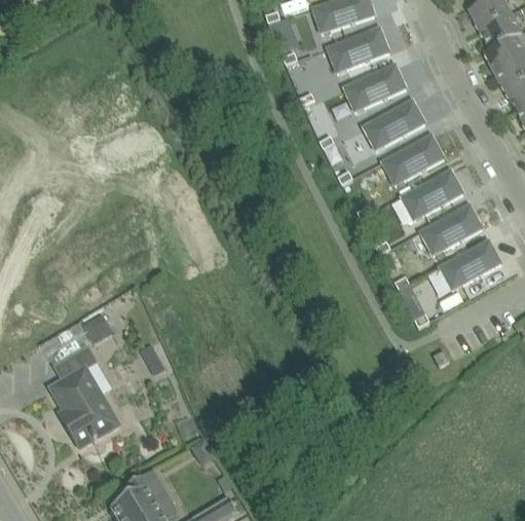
[(337,0),(313,8),(321,32),(374,14),(369,0),(337,0)]
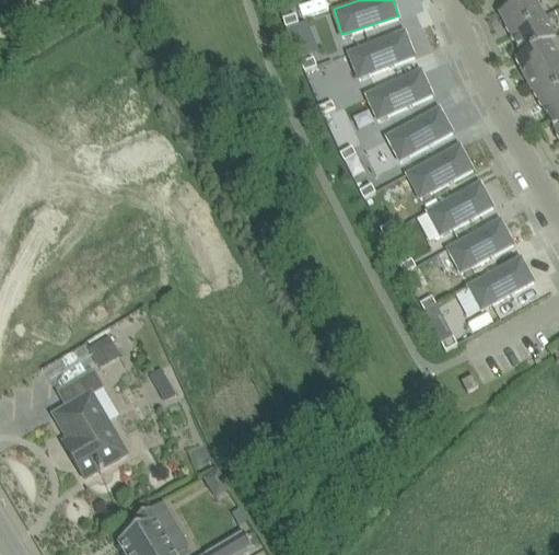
[(516,0),(499,10),(510,31),(544,13),(536,0),(516,0)]
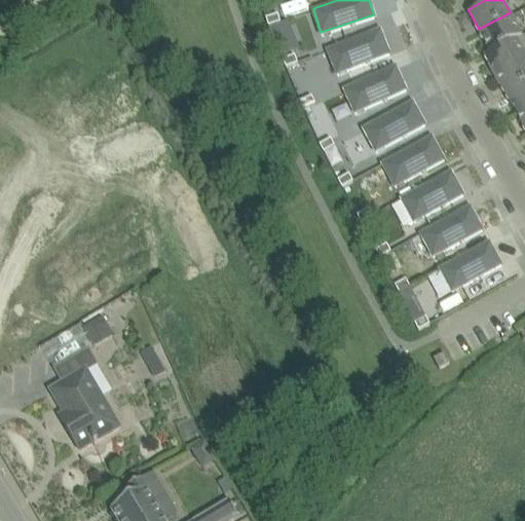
[(277,11),(265,15),(268,23),(279,20),(277,11)]
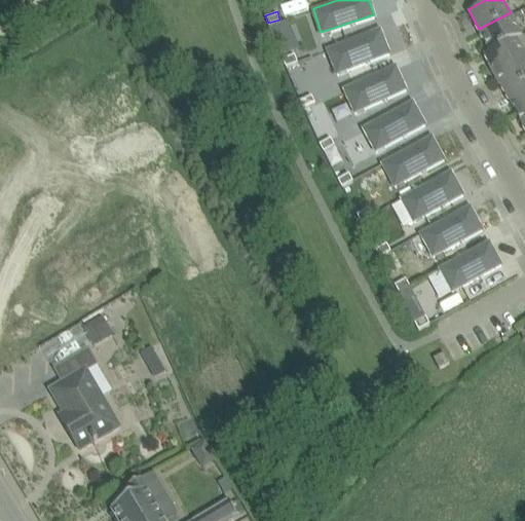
[(511,12),(479,29),(489,48),(484,51),(485,52),(516,35),(521,33),(511,12)]
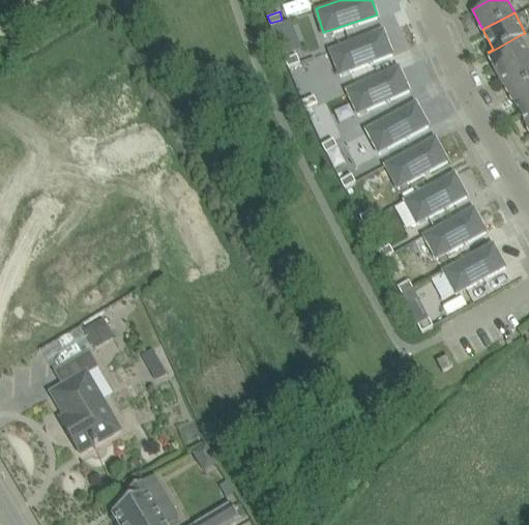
[(382,28),(330,49),(340,73),(391,52),(382,28)]
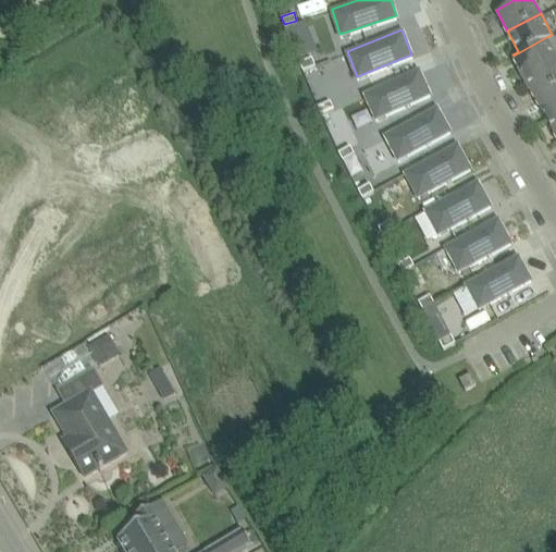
[(555,58),(555,54),(546,37),(514,56),(518,64),(517,65),(523,76),(555,58)]
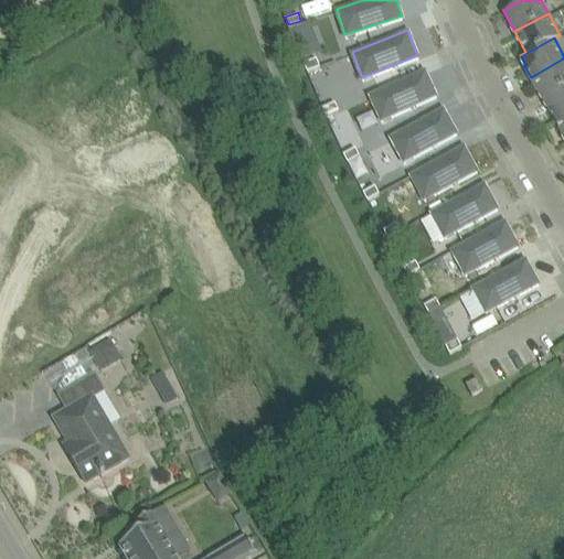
[(316,56),(304,61),(307,68),(319,64),(316,56)]
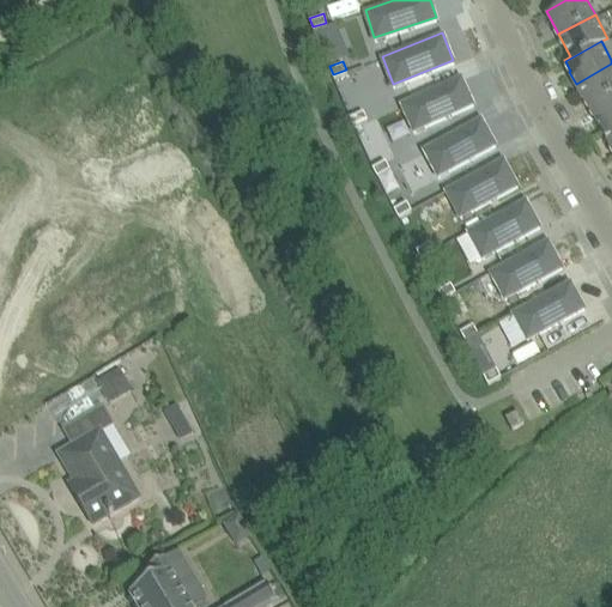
[(589,107),(611,93),(611,64),(576,84),(582,96),(583,95),(589,107)]
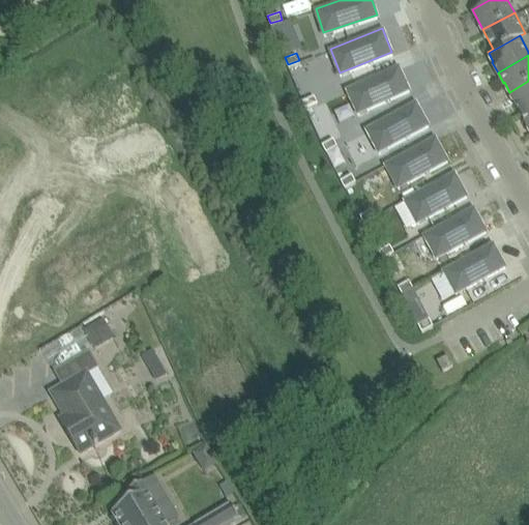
[(398,64),(347,88),(357,111),(408,88),(398,64)]
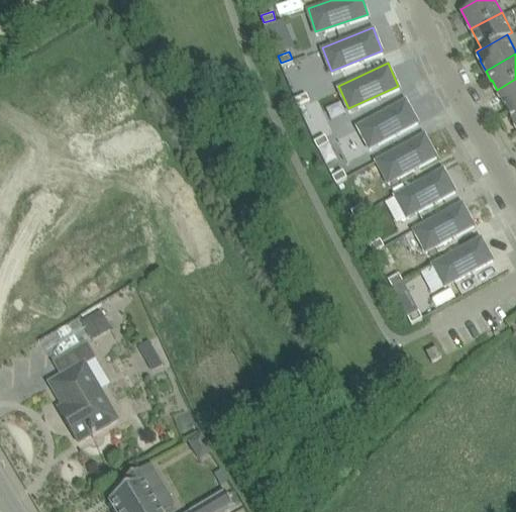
[(515,103),(515,79),(497,90),(507,108),(515,103)]
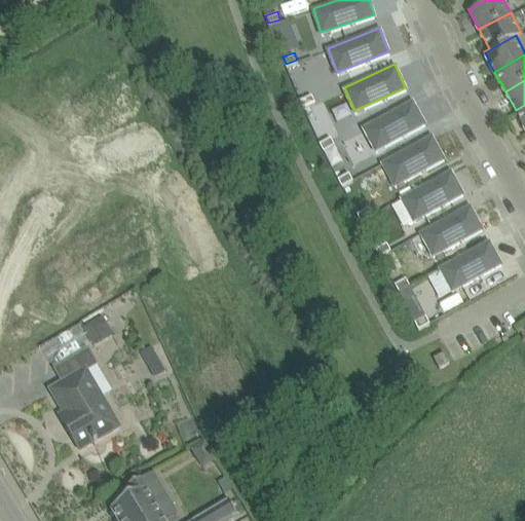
[(311,92),(300,98),(303,106),(314,101),(311,92)]
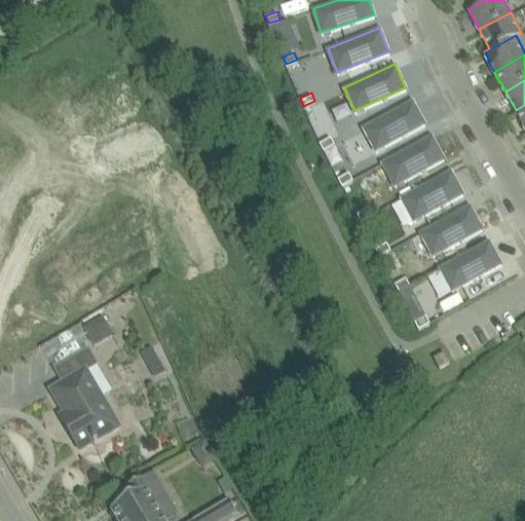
[(412,100),(363,126),(375,149),(424,122),(412,100)]
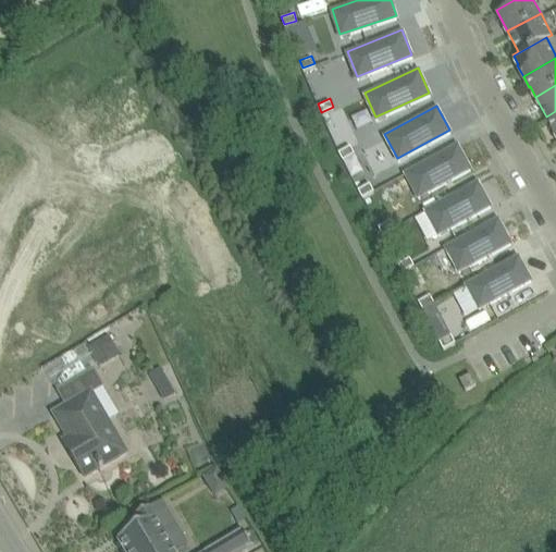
[(555,111),(546,117),(555,134),(555,111)]
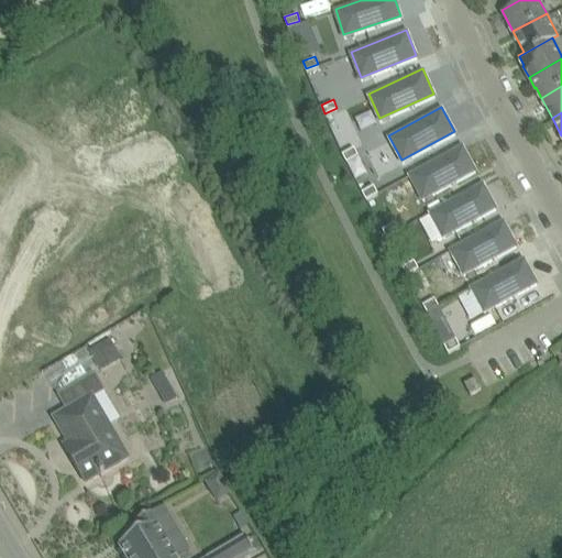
[(353,144),(341,151),(345,159),(357,153),(353,144)]
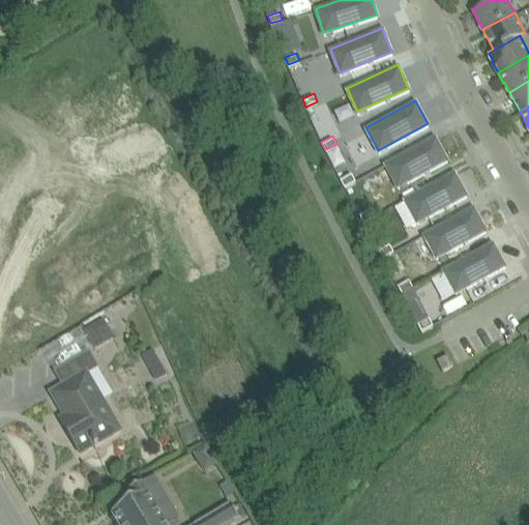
[(435,136),(385,163),(398,185),(447,158),(435,136)]
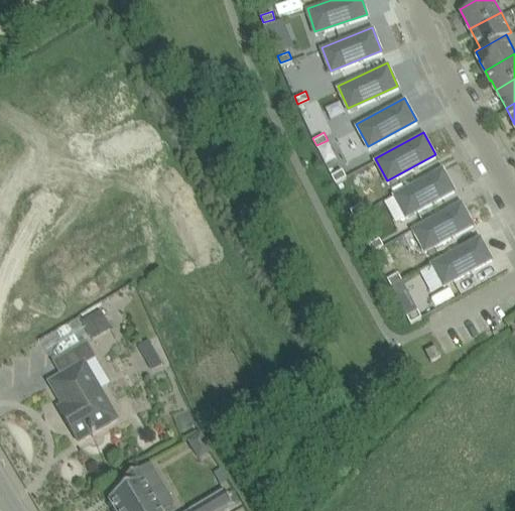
[(441,166),(394,193),(405,215),(454,188),(441,166)]
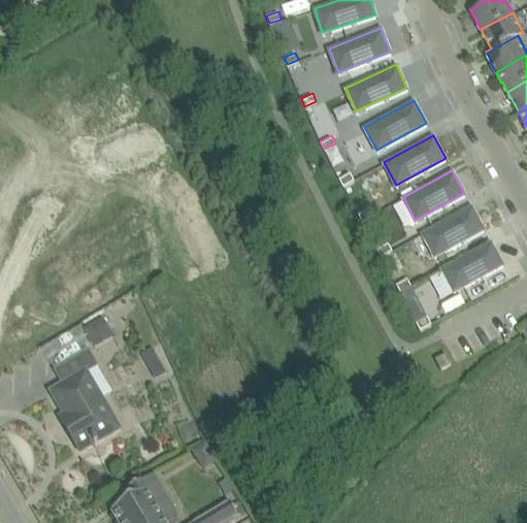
[(350,171),(338,177),(342,185),(354,178),(350,171)]
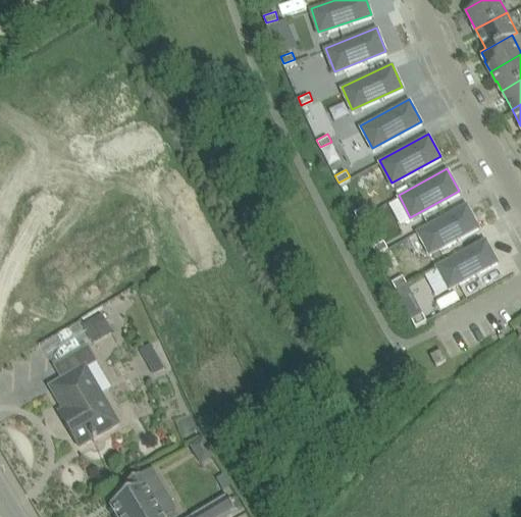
[(364,204),(354,210),(358,217),(368,211),(364,204)]
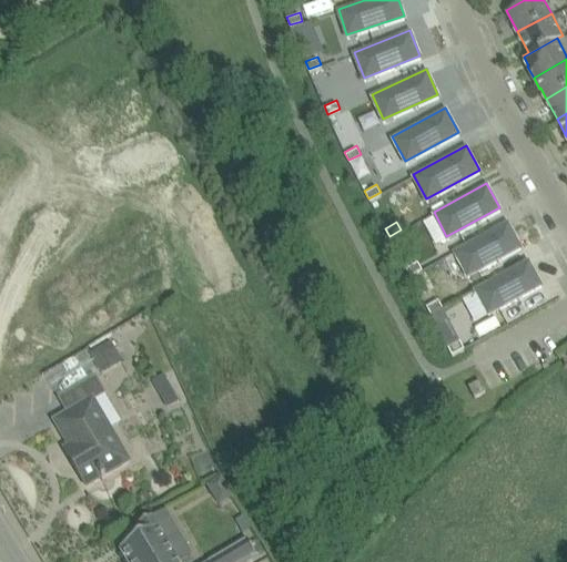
[(507,222),(454,249),(467,274),(520,245),(507,222)]
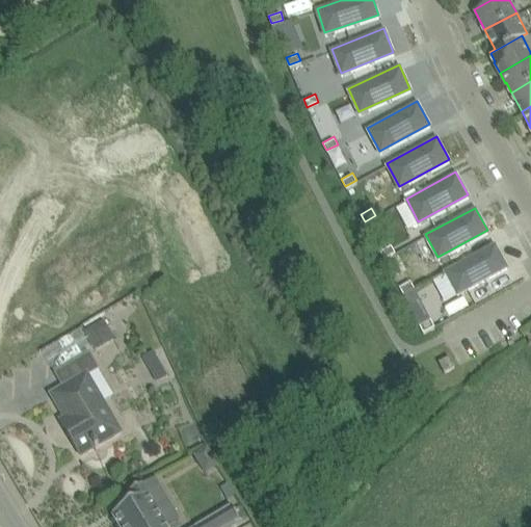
[(391,243),(379,249),(383,257),(395,251),(391,243)]
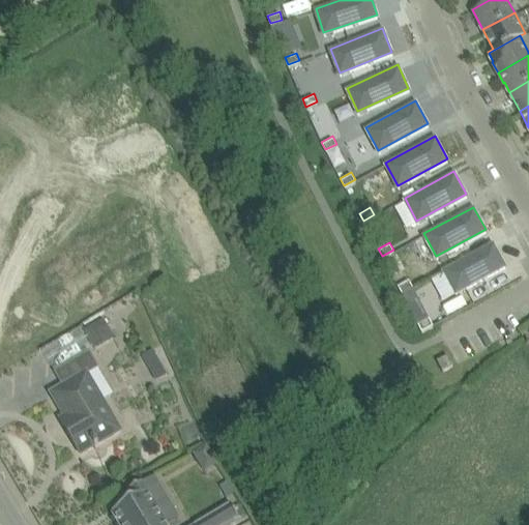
[(492,242),(443,268),(456,291),(504,264),(492,242)]
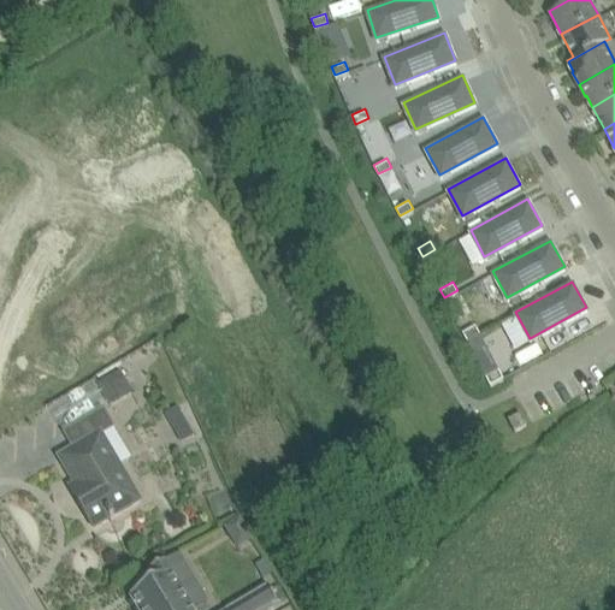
[(474,323),(462,330),(466,338),(479,332),(474,323)]
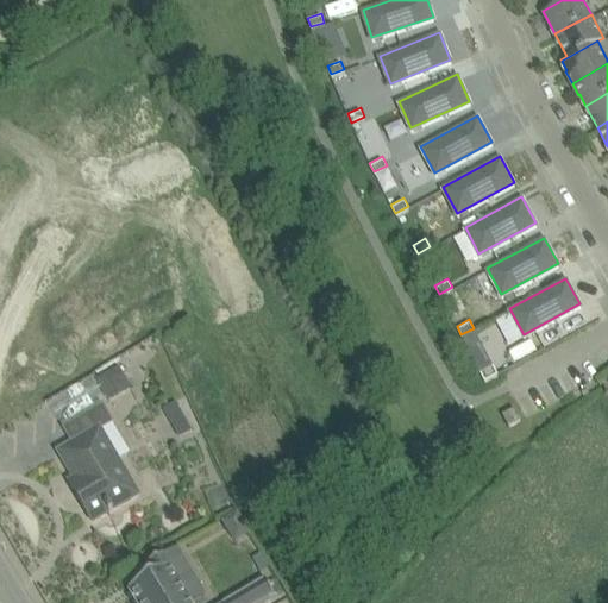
[(118,363),(96,376),(108,396),(108,397),(131,383),(118,363)]
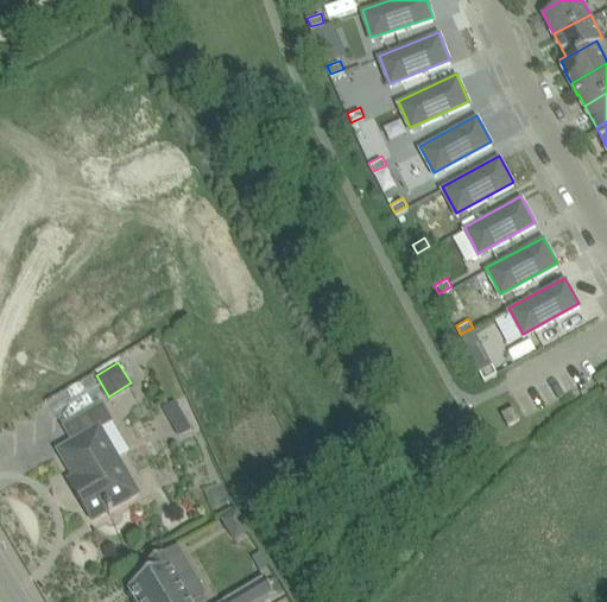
[(491,362),(479,368),(482,378),(495,371),(491,362)]
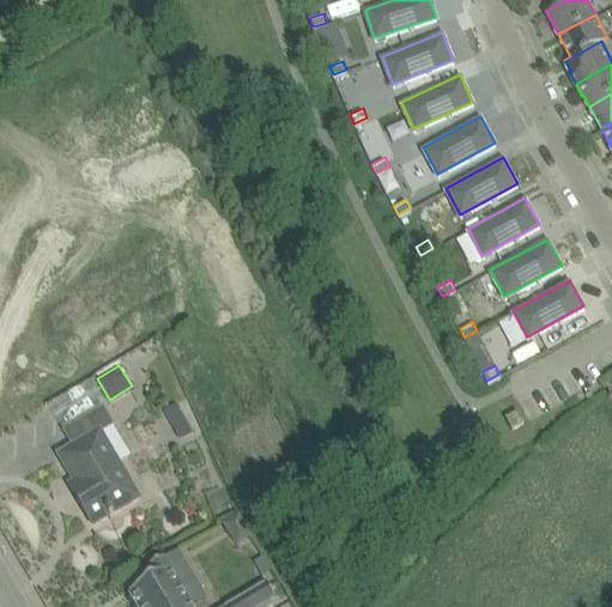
[(100,430),(114,422),(103,401),(61,426),(72,444),(60,451),(77,480),(70,484),(91,519),(107,510),(110,516),(114,514),(111,509),(138,495),(100,430)]
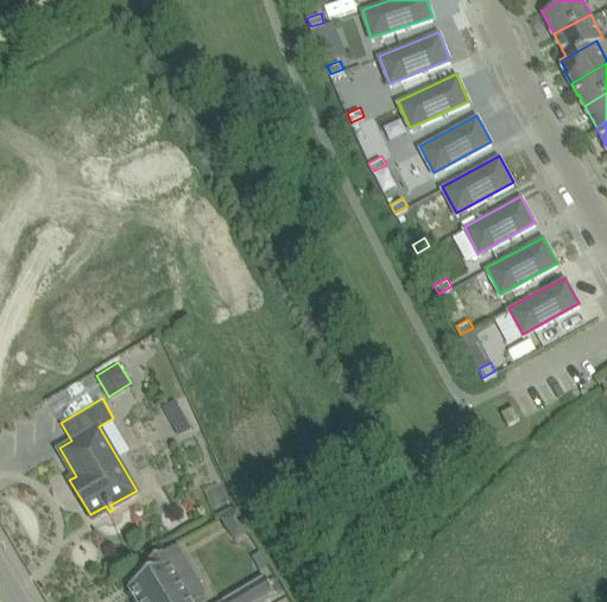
[(174,398),(162,406),(168,417),(181,410),(174,398)]
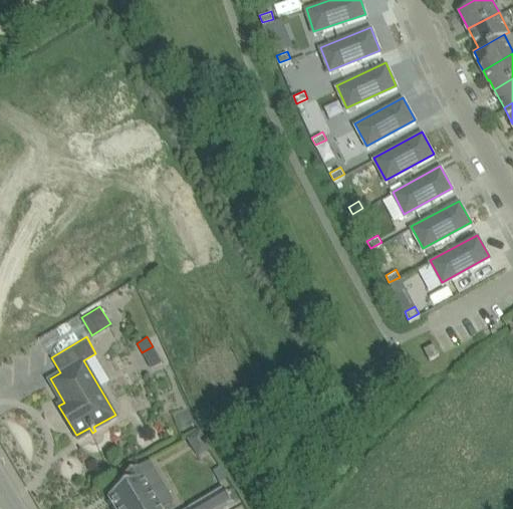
[(433,342),(424,347),(429,356),(439,351),(433,342)]
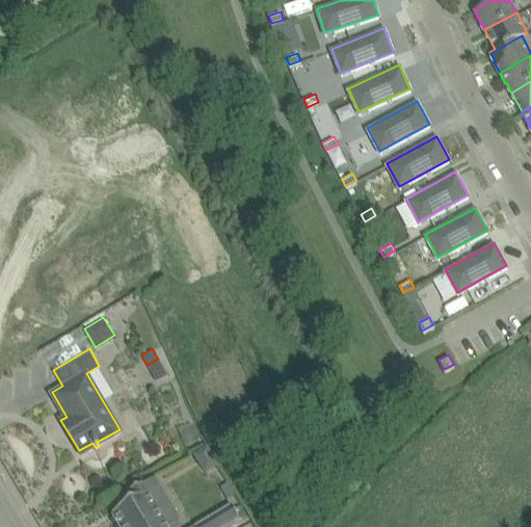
[(158,484),(153,476),(125,493),(130,501),(112,512),(118,523),(121,526),(166,526),(165,525),(145,492),(158,484)]
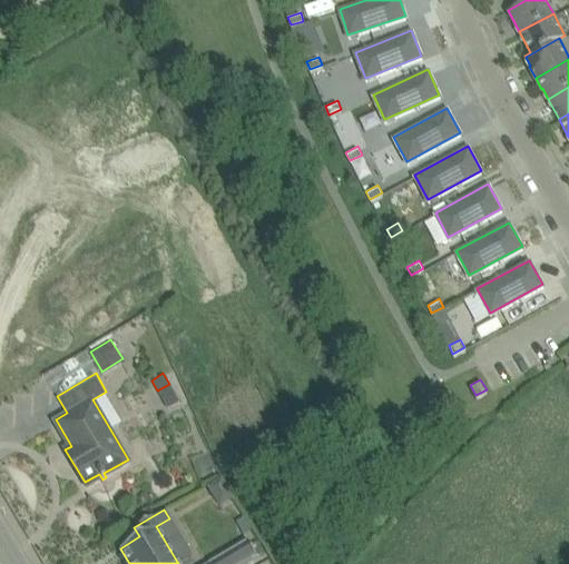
[(208,560),(211,563),(237,563),(256,553),(246,537),(208,560)]
